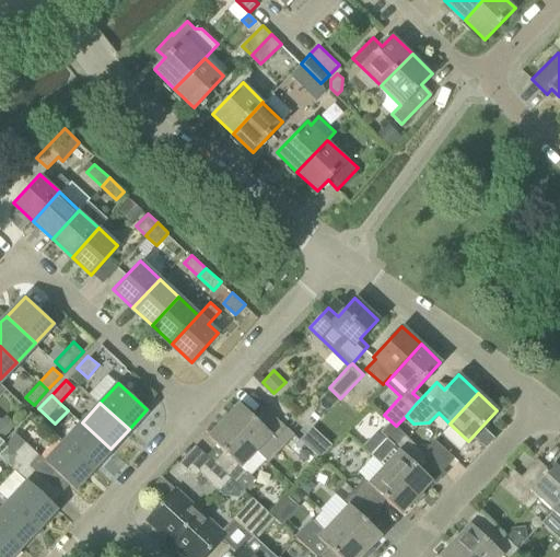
[(238,403),(223,419),(257,450),(271,434),(276,439),(287,427),(265,406),(255,417),(238,403)]
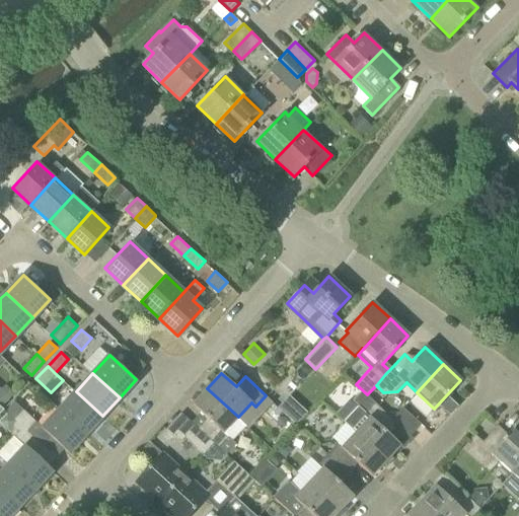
[(201,411),(192,421),(215,442),(226,452),(236,442),(233,439),(246,425),(238,417),(207,388),(193,403),(201,411)]
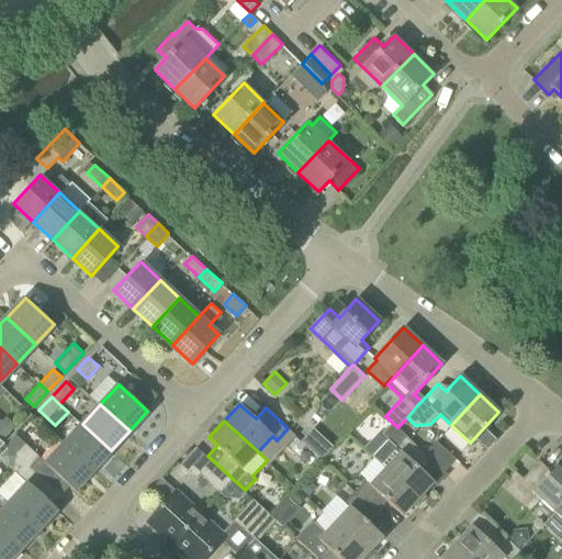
[(64,443),(93,470),(111,450),(82,424),(64,443)]
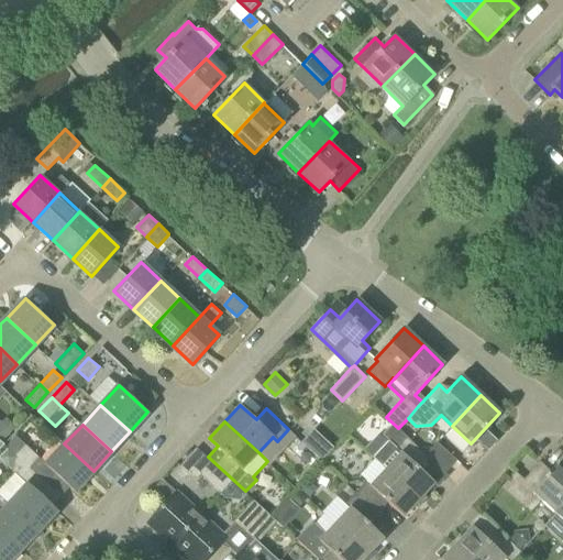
[(313,426),(302,440),(322,457),(334,443),(313,426)]
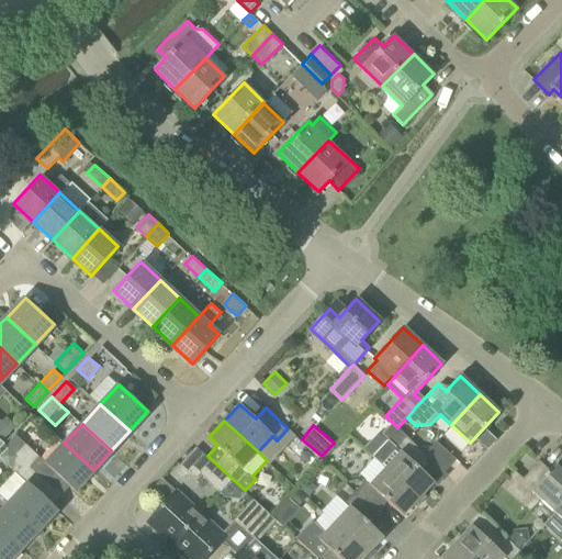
[(31,466),(40,456),(18,435),(9,445),(18,454),(31,466)]
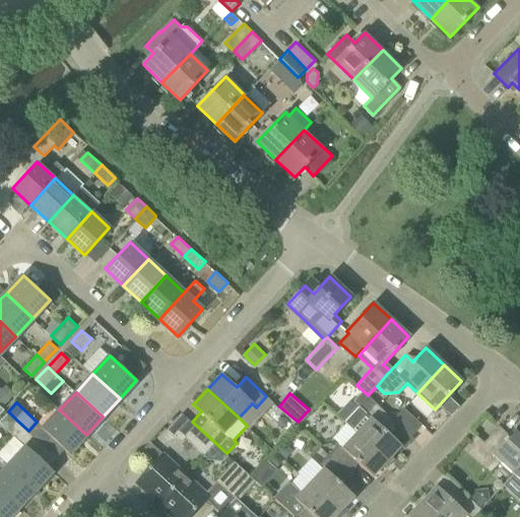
[(345,421),(356,432),(388,460),(401,445),(393,437),(402,427),(394,419),(376,402),(366,413),(359,406),(345,421)]
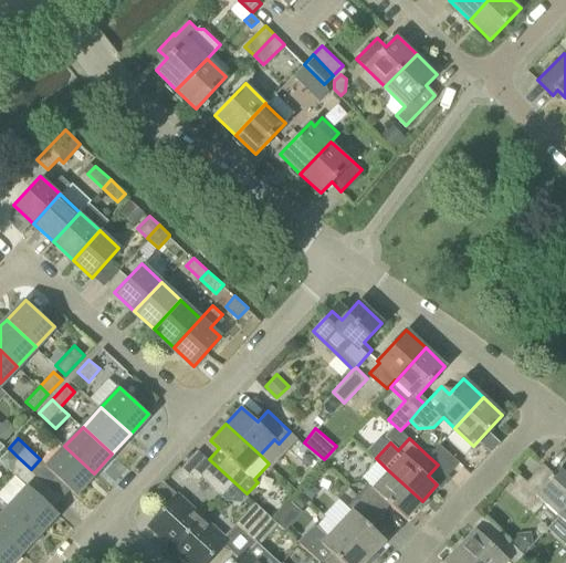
[(448,475),(459,461),(440,444),(429,457),(438,465),(448,475)]
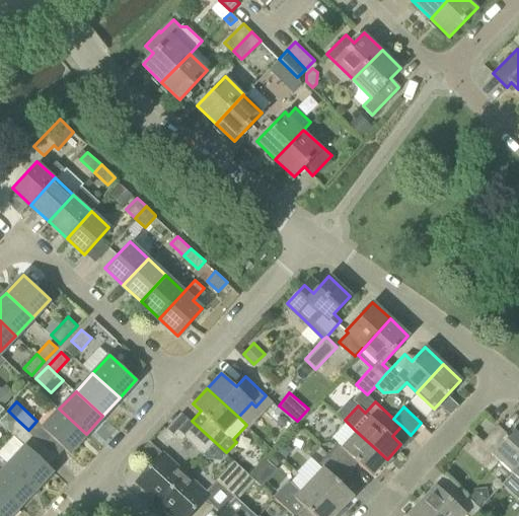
[(86,434),(59,409),(43,427),(69,452),(86,434)]
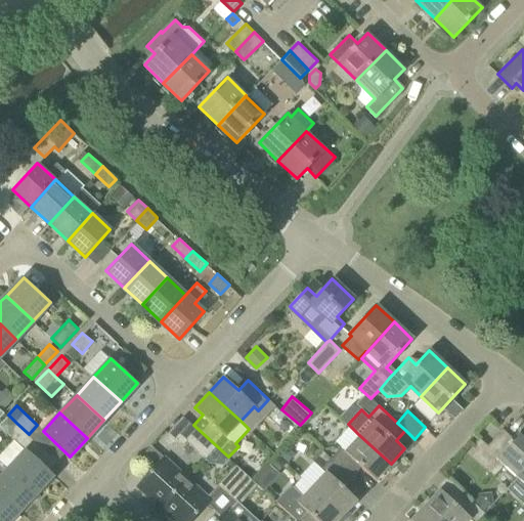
[(19,443),(29,434),(16,423),(8,433),(19,443)]
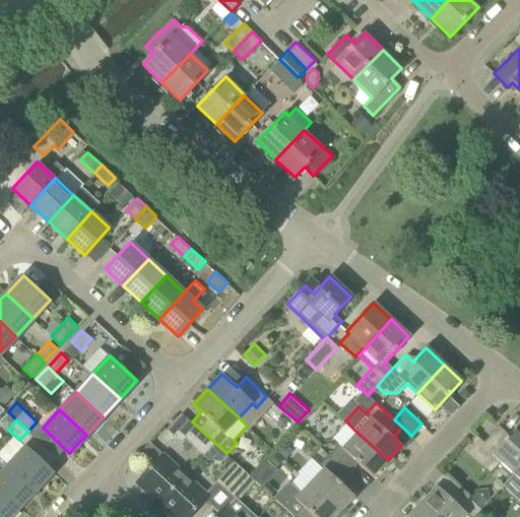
[(215,443),(192,422),(182,433),(174,425),(164,437),(168,441),(182,440),(186,437),(205,454),(215,443)]
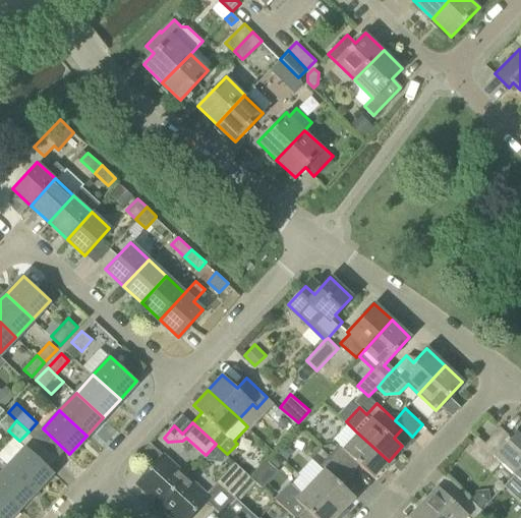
[(493,454),(501,461),(514,474),(520,466),(520,436),(514,429),(505,440),(496,432),(501,426),(500,425),(476,451),(486,460),(493,454)]
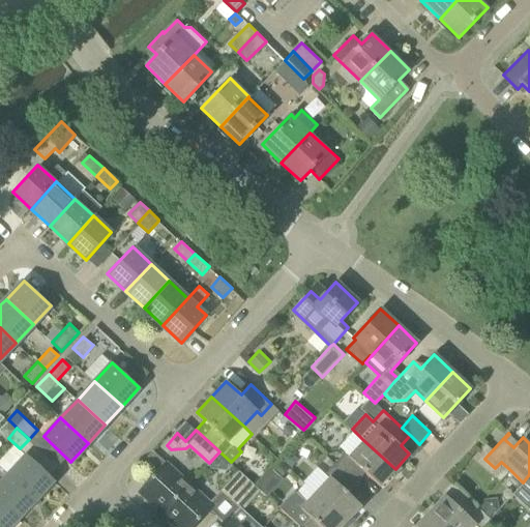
[(346,451),(335,463),(356,481),(365,471),(380,486),(395,469),(363,440),(350,455),(346,451)]
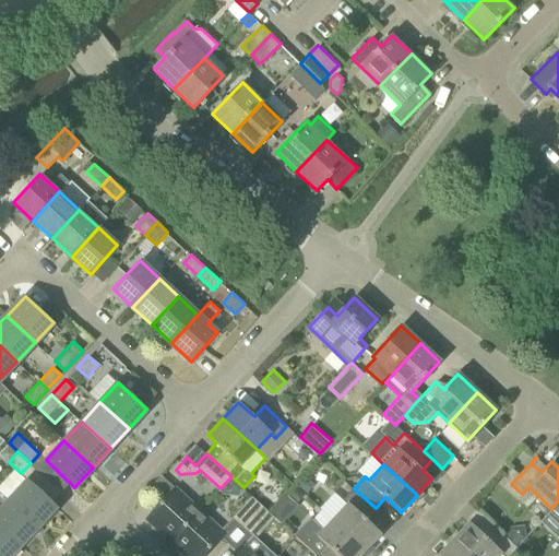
[(298,484),(307,493),(314,484),(306,475),(298,484)]
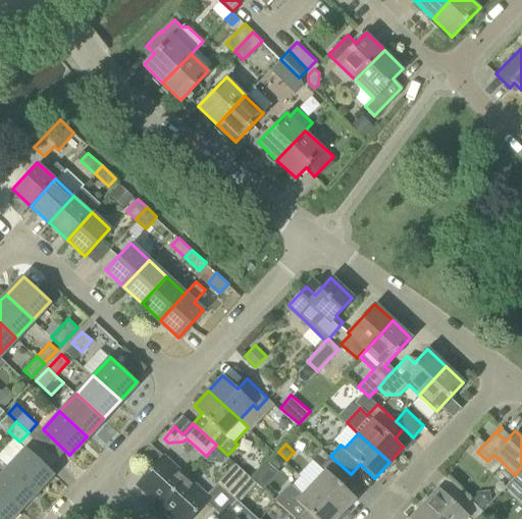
[(53,472),(45,465),(27,448),(9,466),(38,492),(44,485),(43,483),(53,472)]
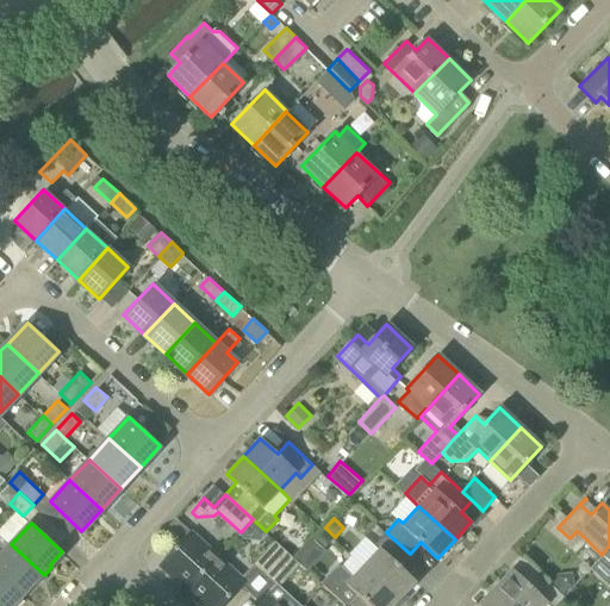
[(187,589),(218,556),(191,531),(161,564),(187,589)]
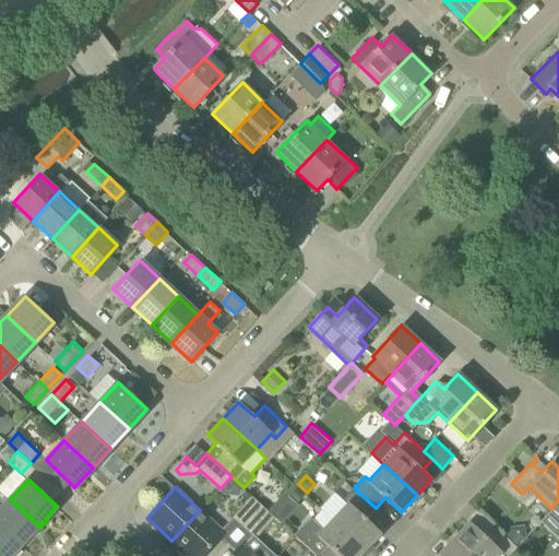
[(366,519),(376,508),(354,488),(343,499),(348,504),(333,519),(366,549),(381,533),(366,519)]
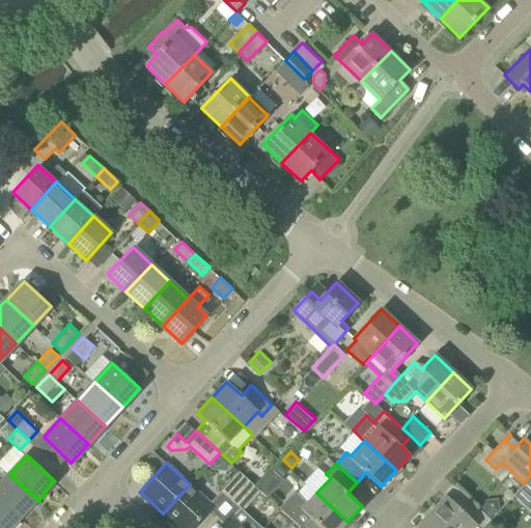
[(240,470),(221,490),(231,500),(250,480),(240,470)]
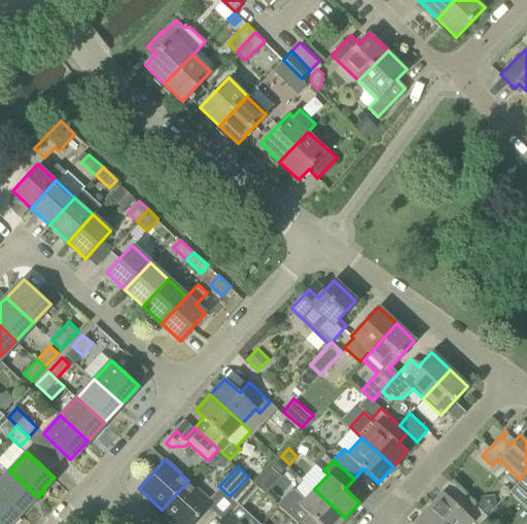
[(38,497),(9,470),(0,480),(0,495),(20,514),(29,502),(32,504),(38,497)]
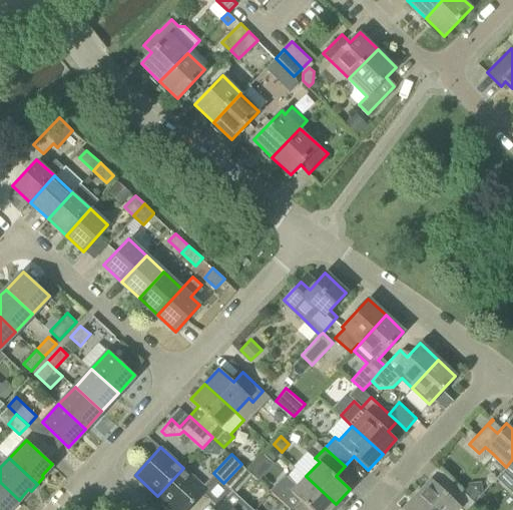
[(223,483),(231,490),(232,491),(233,491),(234,492),(251,473),(241,464),(223,483)]
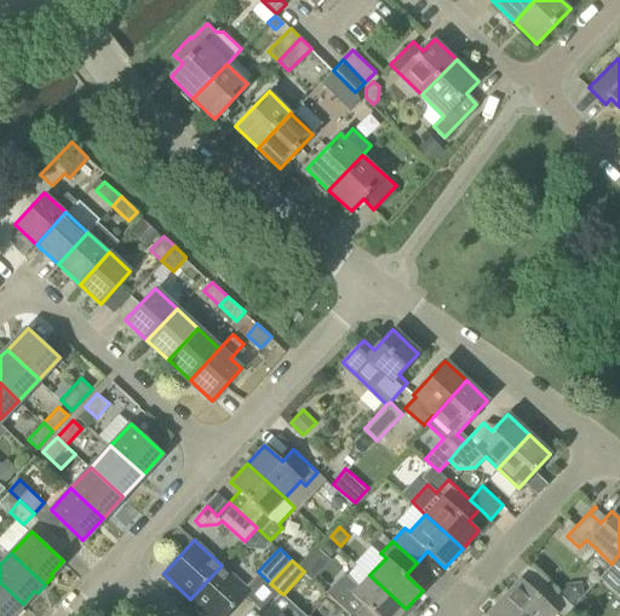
[(222,565),(190,599),(208,615),(223,615),(248,589),(222,565)]
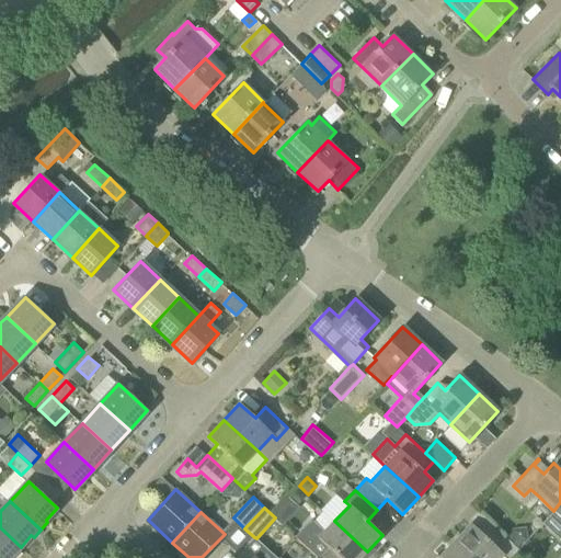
[(334,521),(325,531),(313,520),(309,521),(295,536),(316,556),(318,557),(361,557),(367,551),(334,521)]
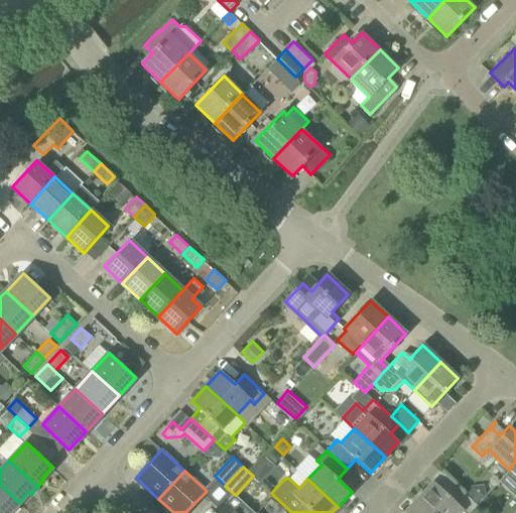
[(433,481),(418,497),(435,512),(461,512),(463,511),(465,512),(468,512),(478,503),(457,484),(447,495),(433,481)]
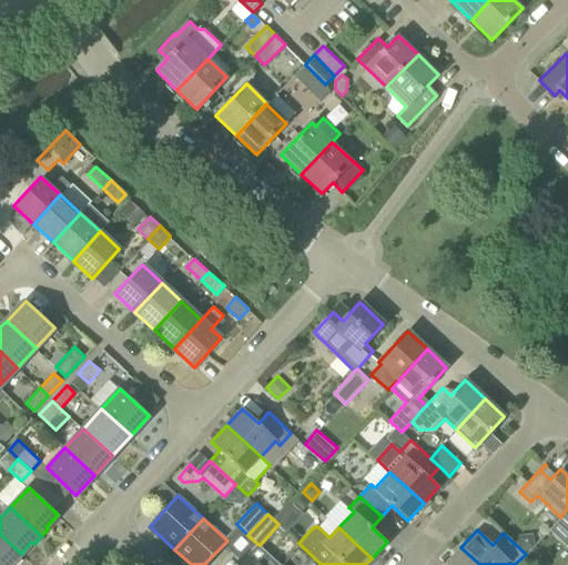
[(520,534),(515,538),(527,551),(533,544),(531,533),(520,534)]
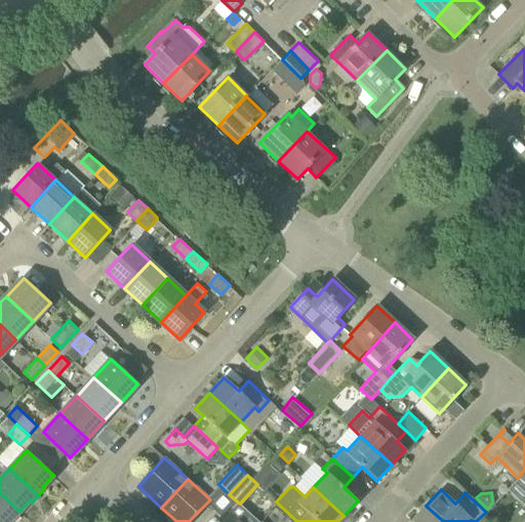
[(9,521),(19,512),(0,493),(0,521),(9,521)]
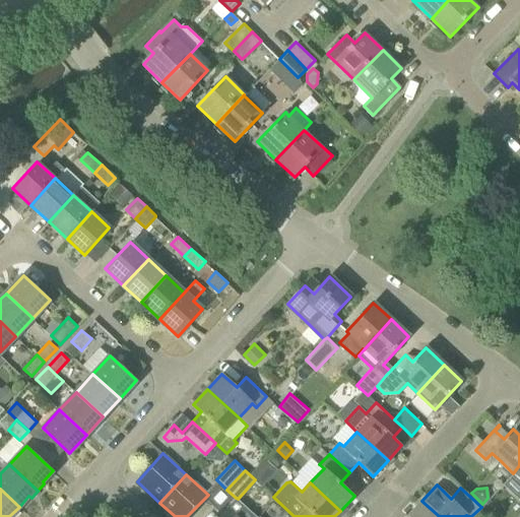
[(235,497),(220,512),(214,516),(257,516),(258,516),(238,499),(237,498),(236,498),(235,497)]
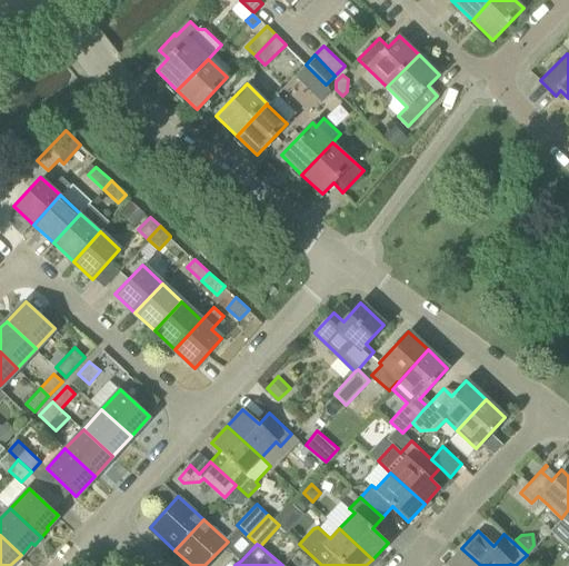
[(480,565),(461,548),(446,565),(447,565),(480,565)]
